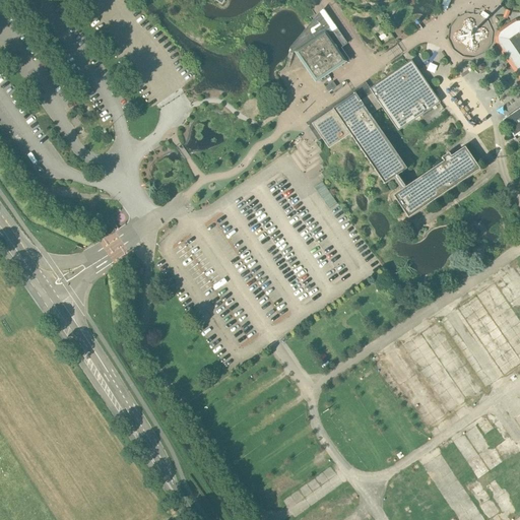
[(519,58),(519,109),(503,121),(514,137),(519,133),(519,31),(507,40),(519,58)]
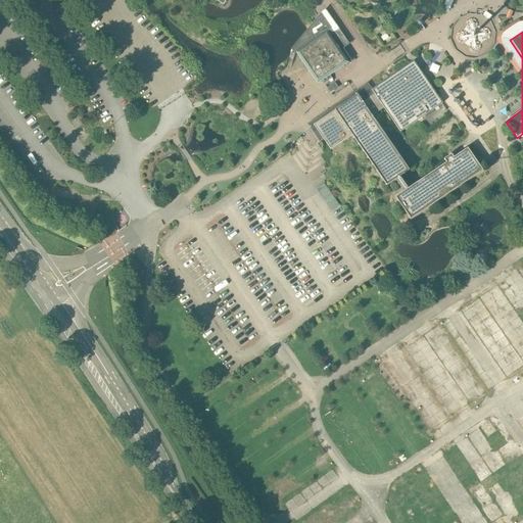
[(316,41),(296,54),(297,55),(307,69),(318,85),(323,82),(326,80),(337,72),(349,63),(328,33),(316,41)]
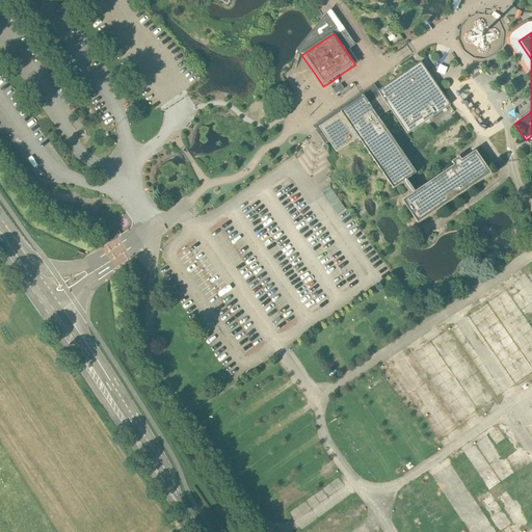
[(379,91),(378,92),(381,96),(391,110),(407,135),(450,106),(421,62),(379,91)]
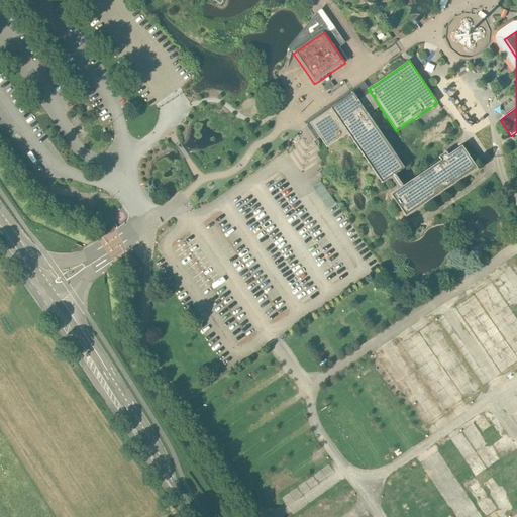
[(326,91),(334,86),(330,81),(323,86),(326,91)]
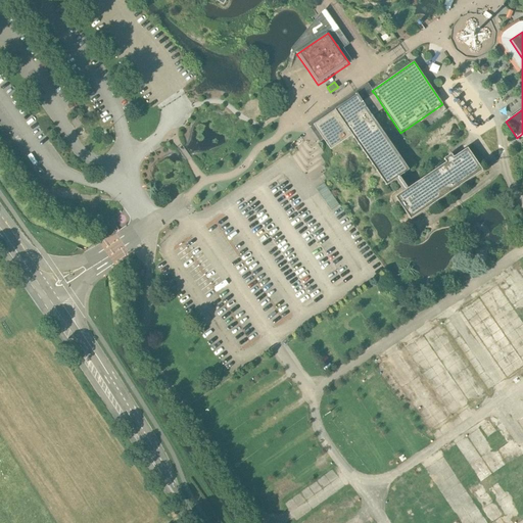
[(368,84),(307,125),(321,142),(324,140),(331,150),(352,136),(387,187),(396,180),(405,192),(395,198),(411,221),(483,172),(468,149),(455,158),(452,155),(444,160),(446,163),(409,189),(400,177),(410,172),(372,116),(384,108),(375,94),(372,91),(373,90),(368,84)]
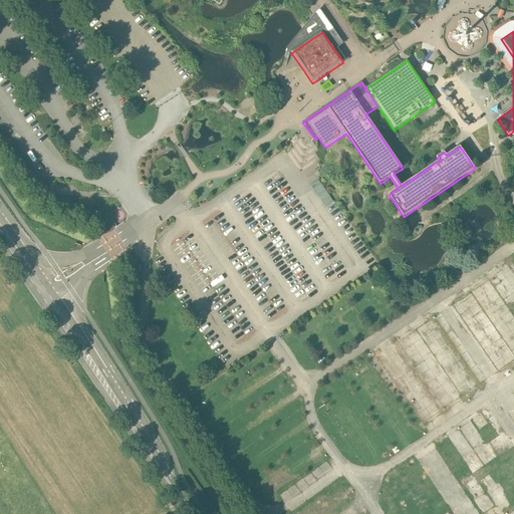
[(319,181),(311,187),(326,207),(333,202),(319,181)]
